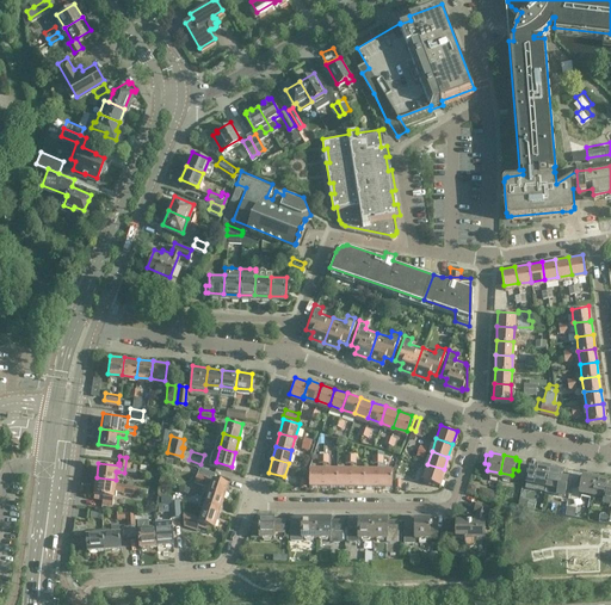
[(534,480),(545,482),(549,464),(537,462),(536,464),(532,463),(530,473),(535,473),(534,480)]
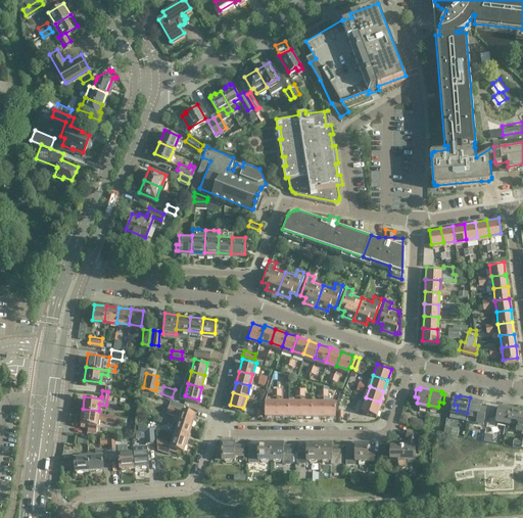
[(380,402),(366,397),(362,409),(376,413),(380,402)]
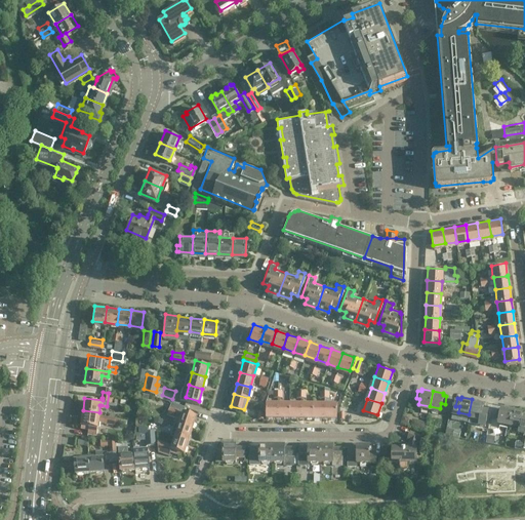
[(483,401),(472,399),(469,414),(480,416),(481,411),(484,411),(486,403),(482,403),(483,401)]
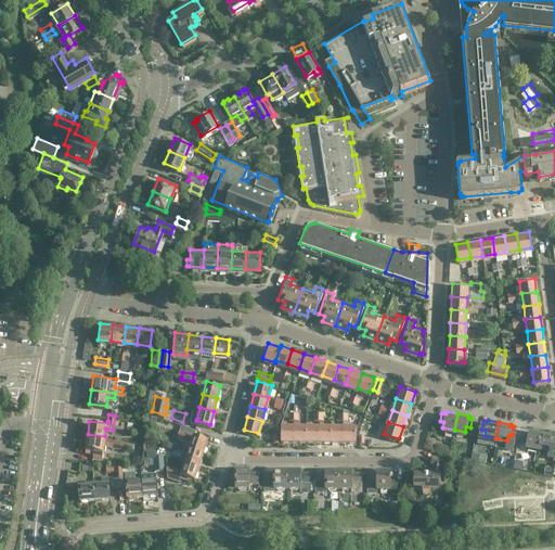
[(281,438),(294,438),(294,423),(281,423),(281,438)]
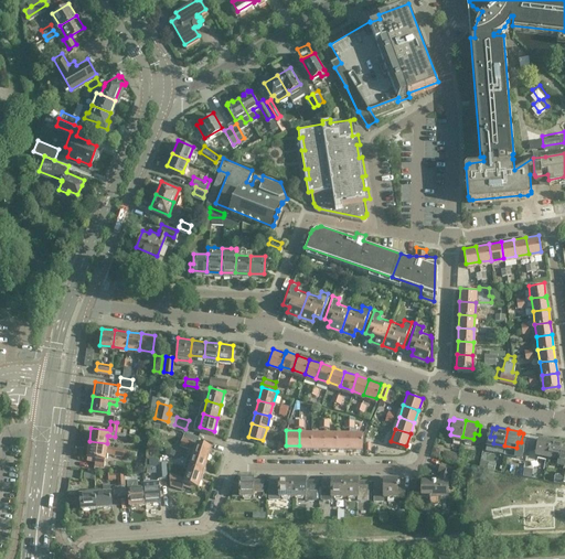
[(299,445),(311,447),(311,430),(299,430),(299,445)]
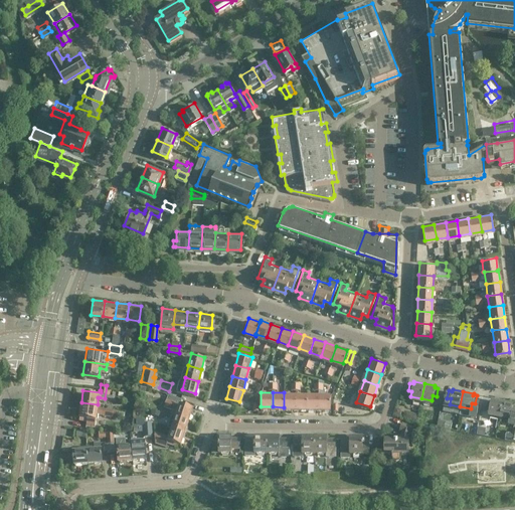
[(284,407),(295,407),(295,392),(284,392),(284,407)]
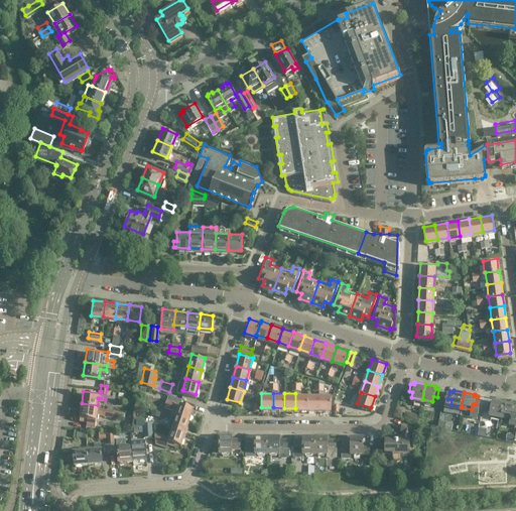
[(307,393),(295,393),(295,408),(307,408),(307,393)]
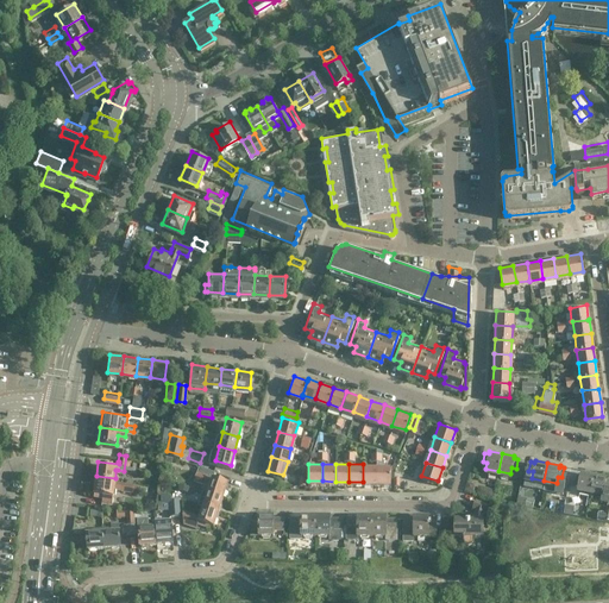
[(363,482),(376,482),(376,464),(363,464),(363,482)]
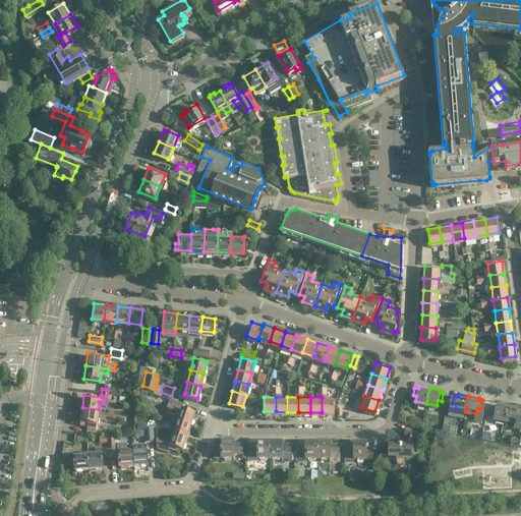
[(322,397),(322,412),(334,412),(334,397),(322,397)]
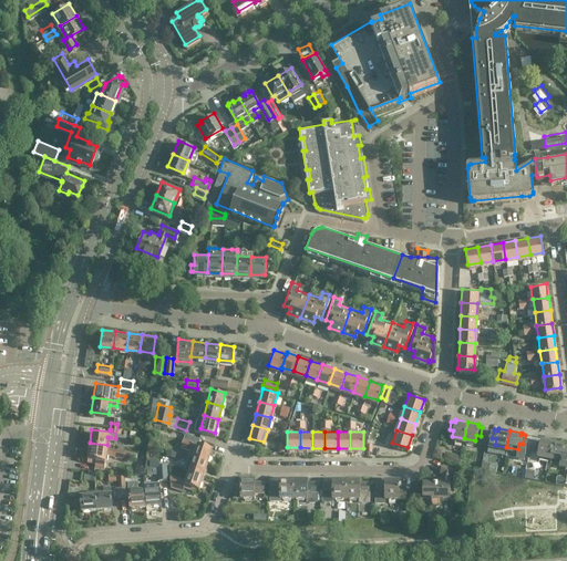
[(188,453),(207,459),(212,446),(193,439),(193,438),(183,435),(181,444),(191,446),(188,453)]
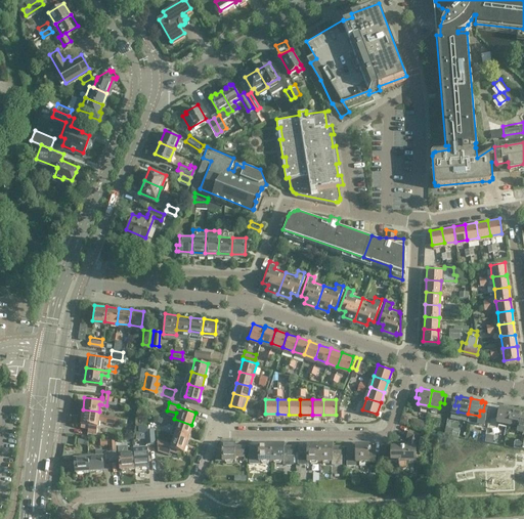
[(508,421),(511,405),(499,403),(499,405),(496,405),(494,413),(497,414),(497,419),(499,420),(499,421),(505,422),(505,421),(508,421)]
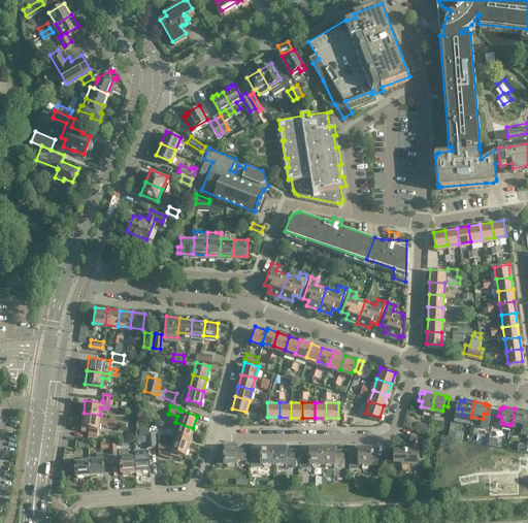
[(515,409),(512,424),(510,429),(527,432),(527,417),(527,418),(527,416),(527,413),(525,413),(526,411),(515,409)]
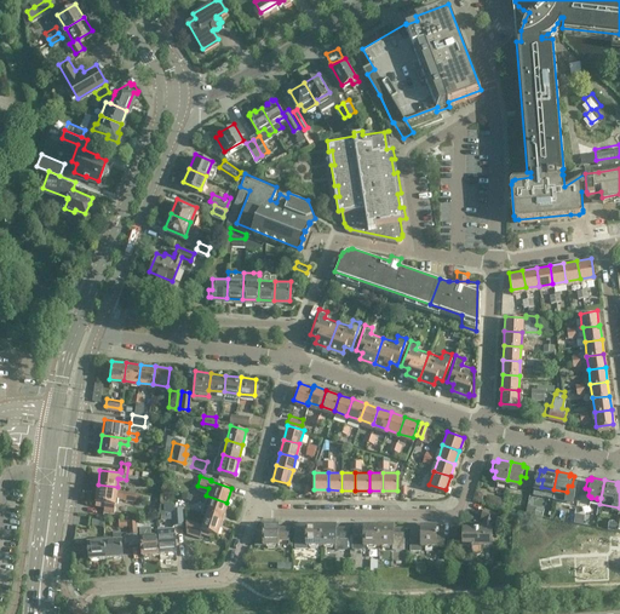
[(98,485),(96,500),(96,503),(104,504),(104,509),(114,510),(116,495),(122,495),(122,497),(135,498),(136,491),(118,487),(98,485)]
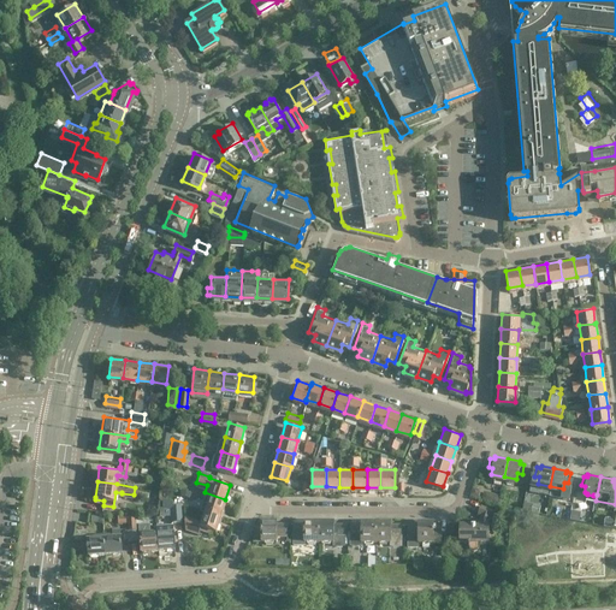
[(489,487),(487,493),(498,497),(499,491),(489,487)]
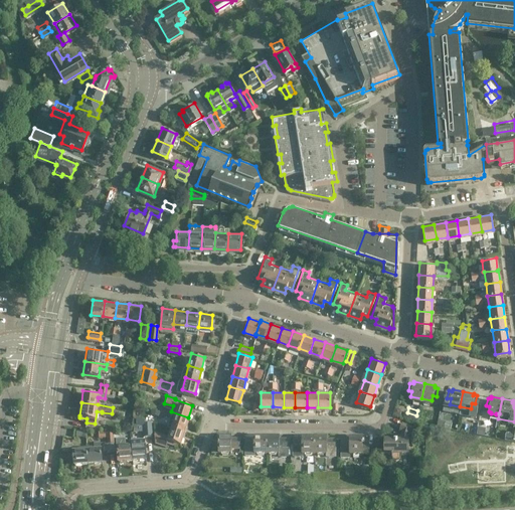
[(168,423),(172,425),(184,430),(188,417),(171,411),(168,423)]
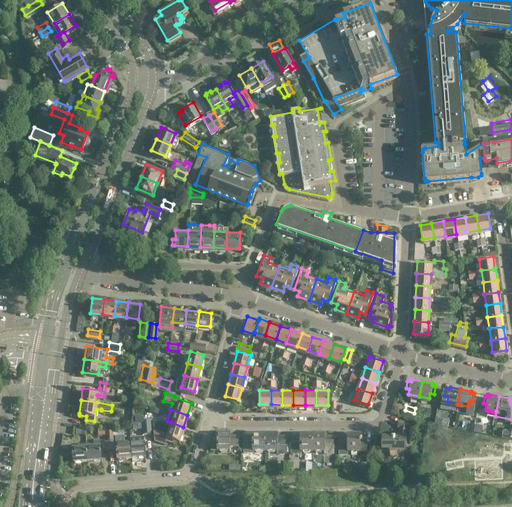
[(443,416),(436,414),(434,421),(442,423),(443,416)]
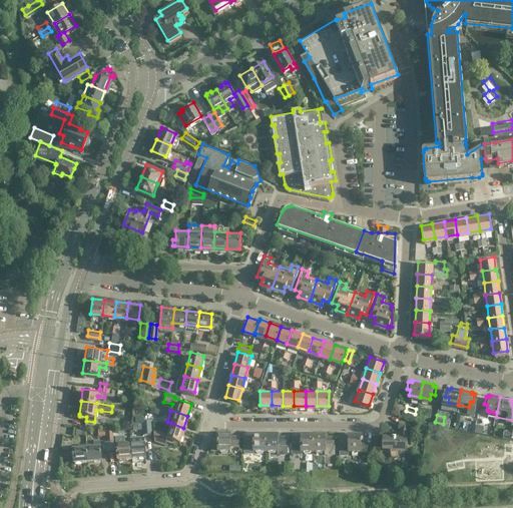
[(144,429),(151,428),(150,417),(143,418),(144,429)]
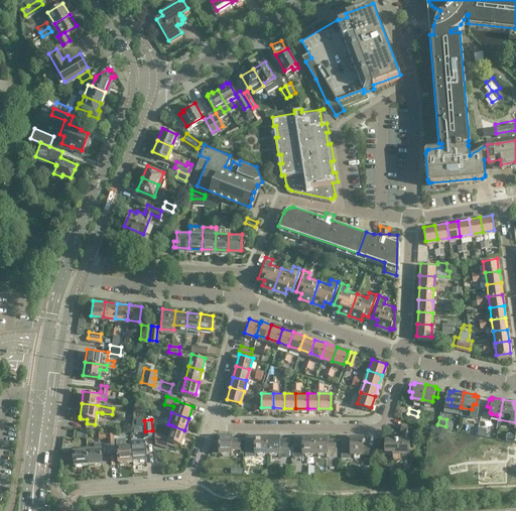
[(402,420),(401,422),(400,426),(402,427),(398,437),(386,437),(386,451),(391,451),(391,455),(393,458),(395,458),(399,457),(400,455),(400,451),(409,451),(409,437),(406,437),(409,430),(412,431),(414,424),(402,420)]
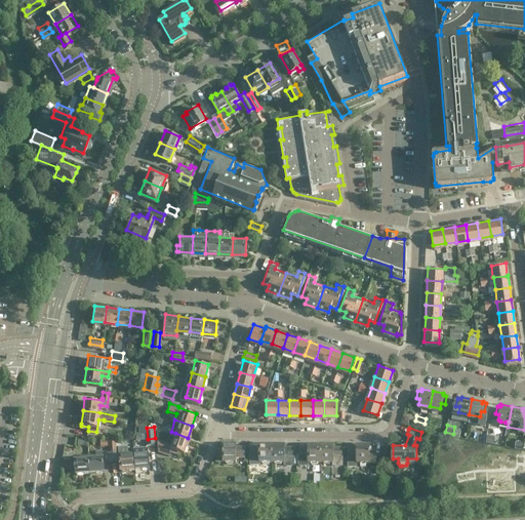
[(158,448),(163,450),(169,452),(171,446),(185,450),(188,438),(175,433),(172,442),(157,438),(158,448)]
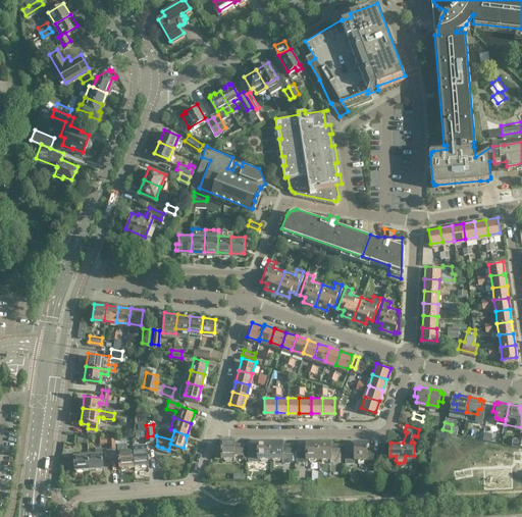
[(521,431),(519,431),(519,436),(513,435),(512,443),(521,444),(521,431)]
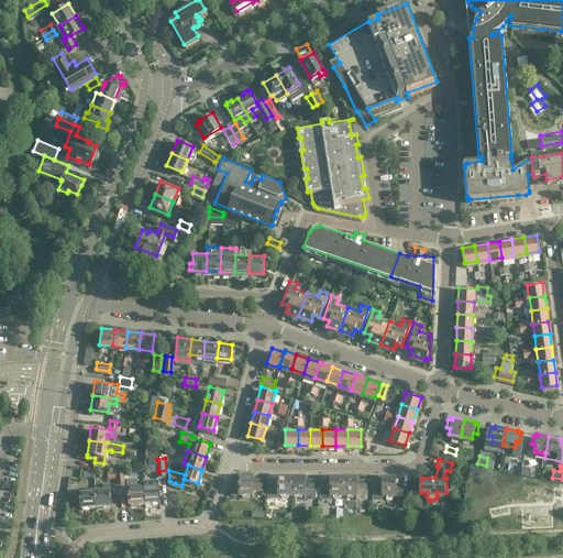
[(262,476),(253,476),(253,473),(239,473),(239,482),(231,482),(231,491),(239,491),(239,492),(253,492),(253,487),(262,487),(262,476)]
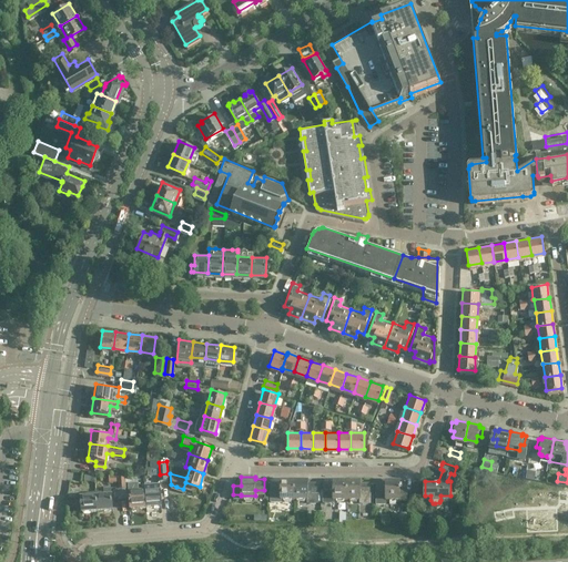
[(281,496),(294,496),(294,477),(280,477),(280,479),(270,479),(270,498),(272,498),(273,498),(277,498),(280,498),(281,498),(281,496)]
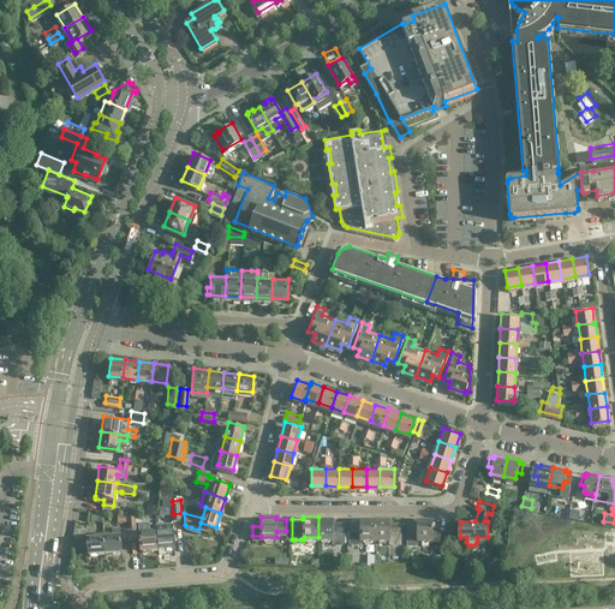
[(318,517),(318,537),(333,537),(333,539),(344,539),(344,519),(333,519),(333,517),(318,517)]
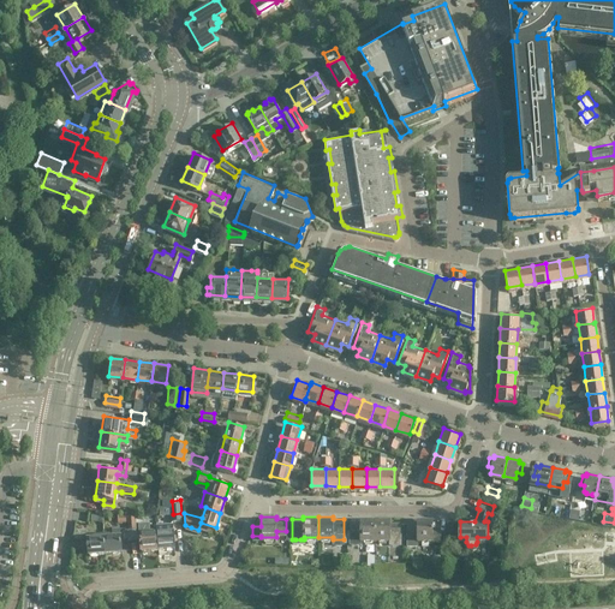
[(360,537),(375,537),(376,518),(360,517),(360,519),(350,519),(350,539),(360,539),(360,537)]
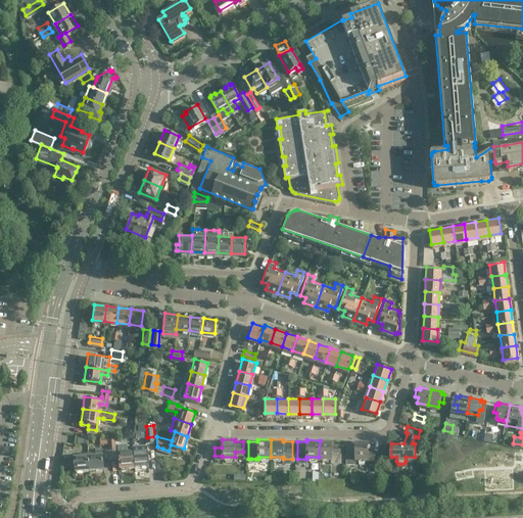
[(332,440),(320,440),(319,457),(331,457),(331,460),(340,460),(341,441),(332,441),(332,440)]
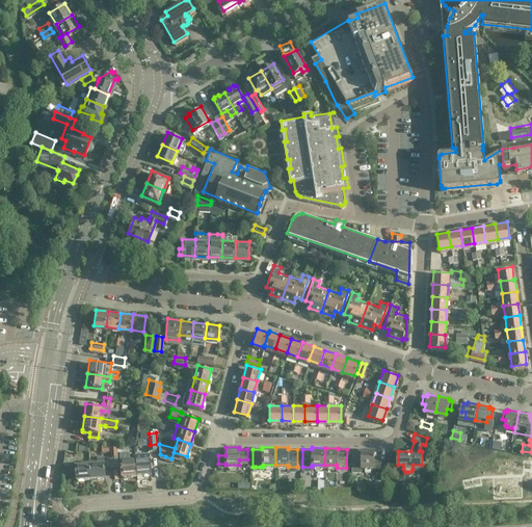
[(374,465),(380,465),(381,456),(374,456),(374,448),(362,448),(362,449),(352,449),(352,469),(361,469),(361,465),(374,465)]
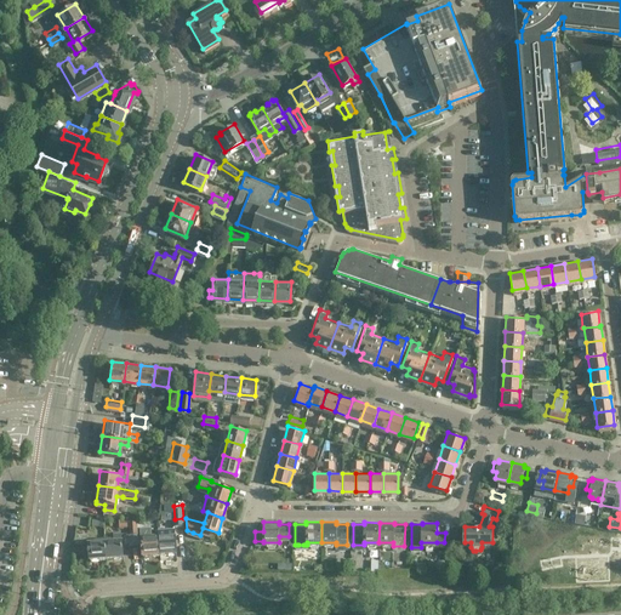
[(159,551),(158,530),(152,530),(151,524),(141,524),(142,553),(159,551)]
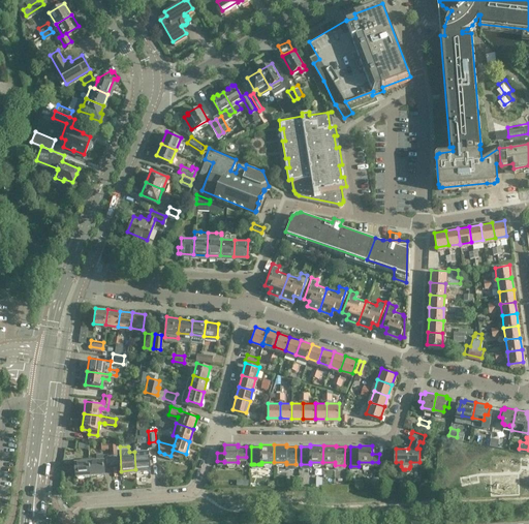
[(105,472),(104,458),(103,458),(103,451),(96,451),(96,455),(89,455),(90,473),(105,472)]
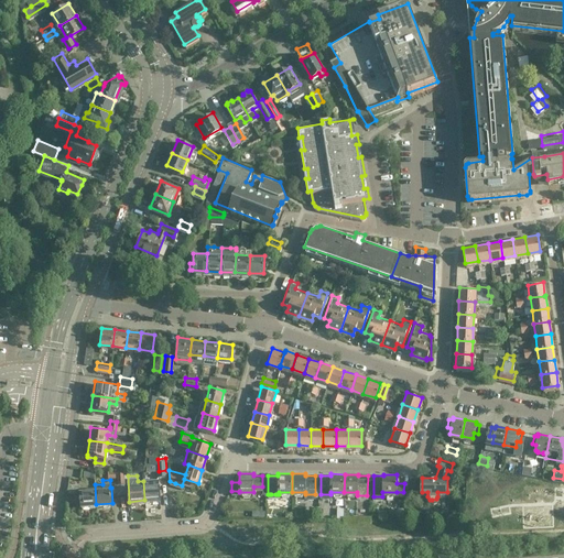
[(143,481),(144,500),(160,499),(159,483),(152,484),(151,480),(143,481)]
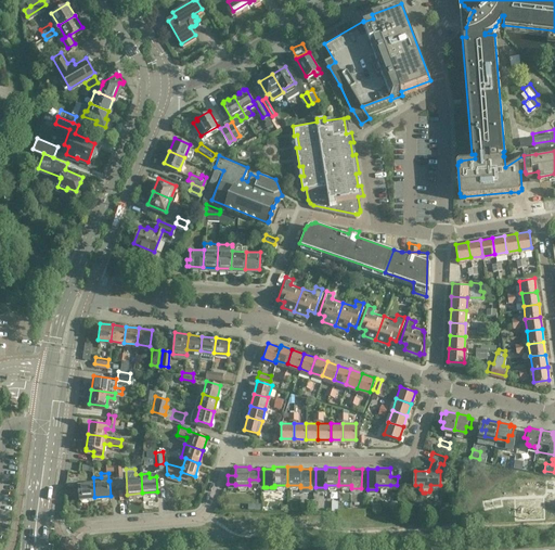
[(94,497),(93,477),(86,478),(86,482),(79,482),(80,498),(94,497)]
